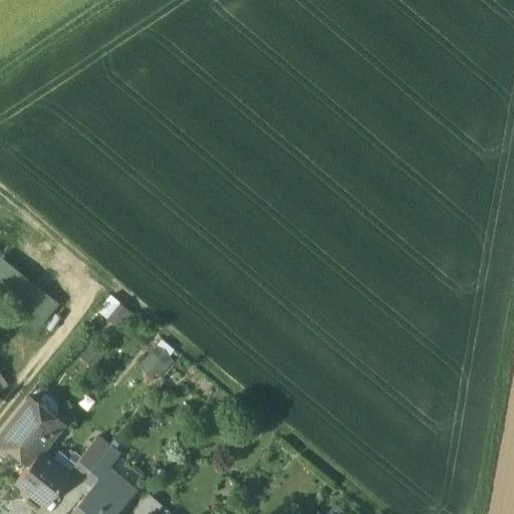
[(0,258),(0,295),(38,327),(57,303),(1,257),(0,258)]
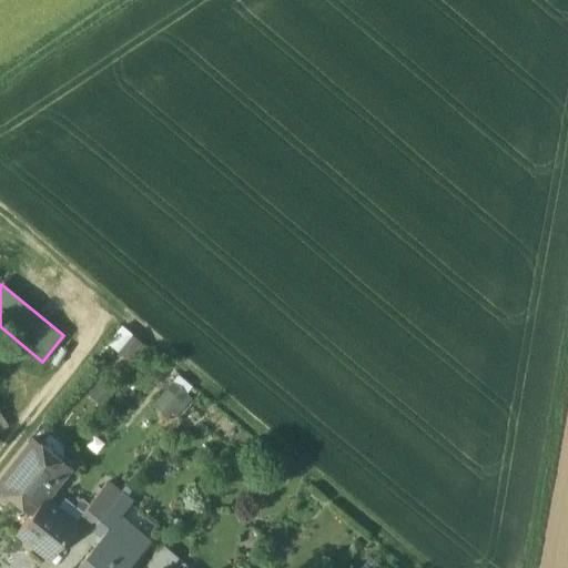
[(129,359),(144,342),(122,323),(107,341),(129,359)]
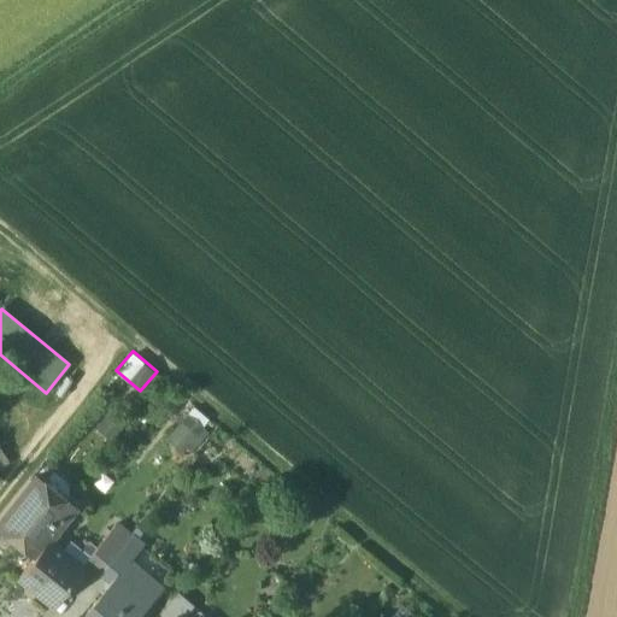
[(165,436),(184,456),(212,429),(194,410),(165,436)]
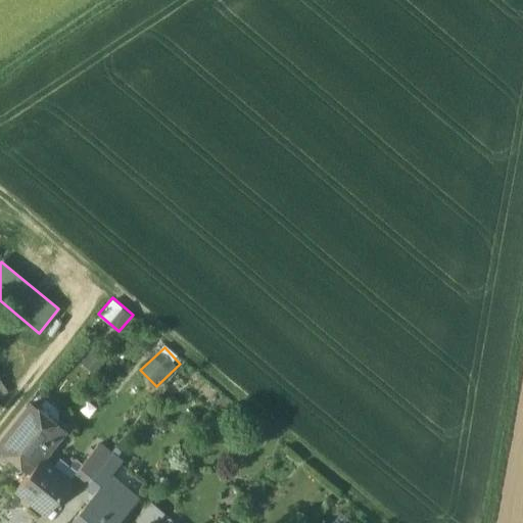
[(26,406),(0,436),(0,445),(6,450),(9,446),(21,457),(21,465),(30,471),(41,458),(42,458),(57,438),(61,438),(65,432),(64,425),(59,421),(52,422),(49,425),(26,406)]
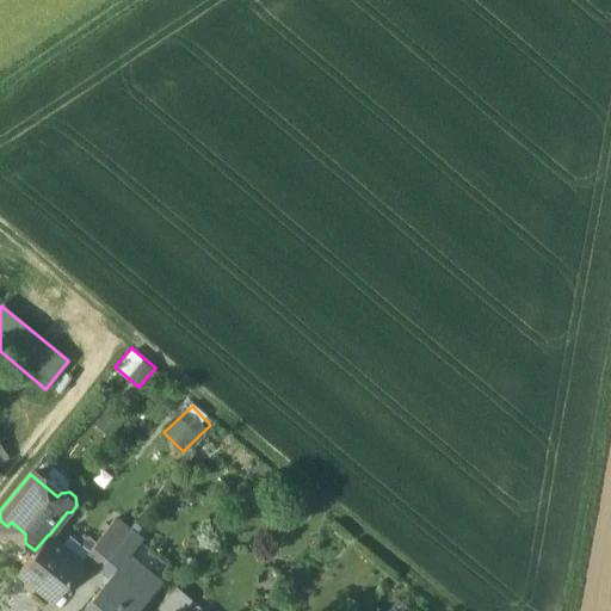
[(103,534),(84,556),(98,568),(98,567),(117,544),(103,534)]
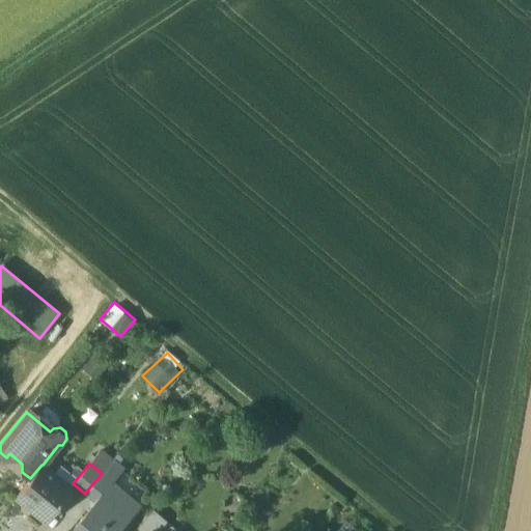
[(30,478),(17,497),(46,520),(72,488),(43,465),(42,465),(30,478)]
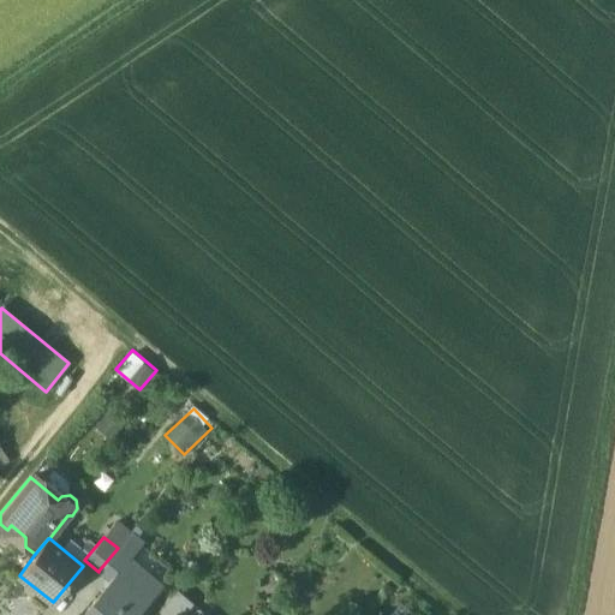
[(118,548),(99,571),(111,580),(125,562),(133,553),(121,543),(118,548)]
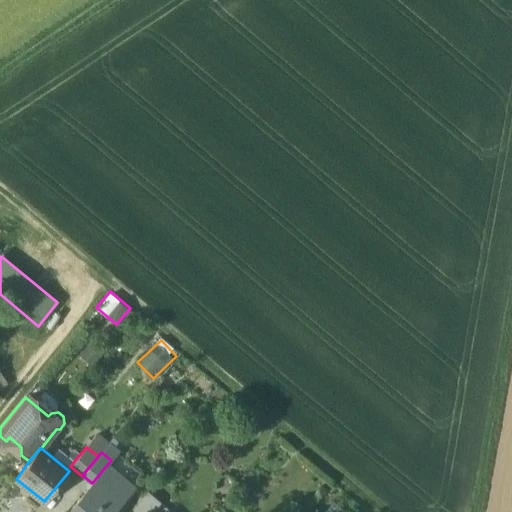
[(92,483),(86,489),(88,491),(69,511),(113,511),(131,491),(104,468),(92,483)]
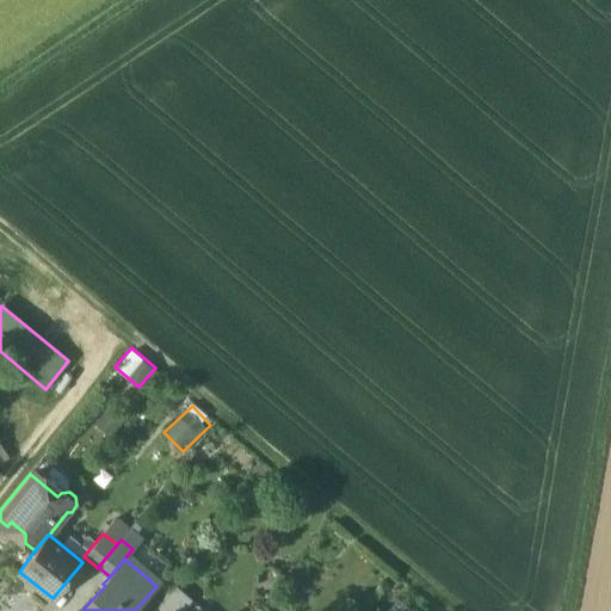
[(176,586),(158,608),(161,610),(173,610),(174,610),(177,610),(183,610),(192,600),(176,586)]
